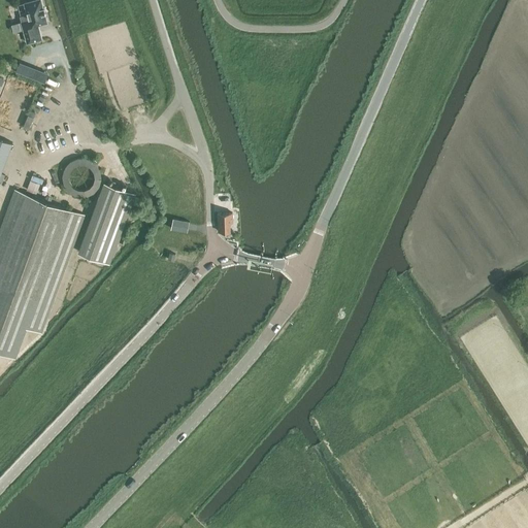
[(45,12),(44,7),(43,7),(41,0),(34,0),(25,3),(28,14),(21,17),(23,22),(22,22),(28,42),(42,38),(38,25),(47,22),(45,12)]
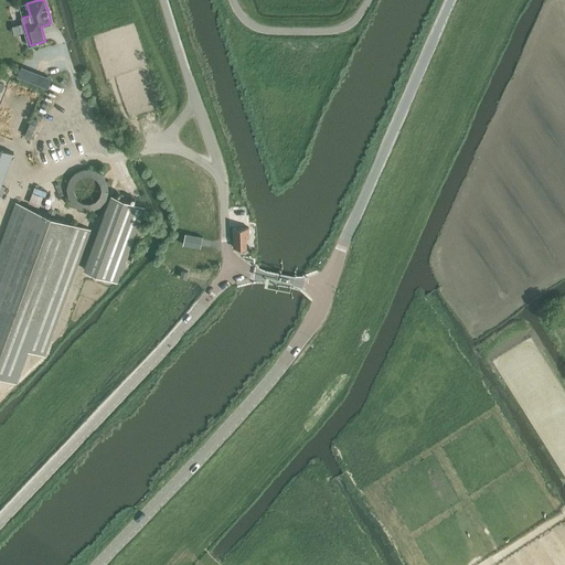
[(53,76),(21,64),(17,75),(49,88),(53,76)]
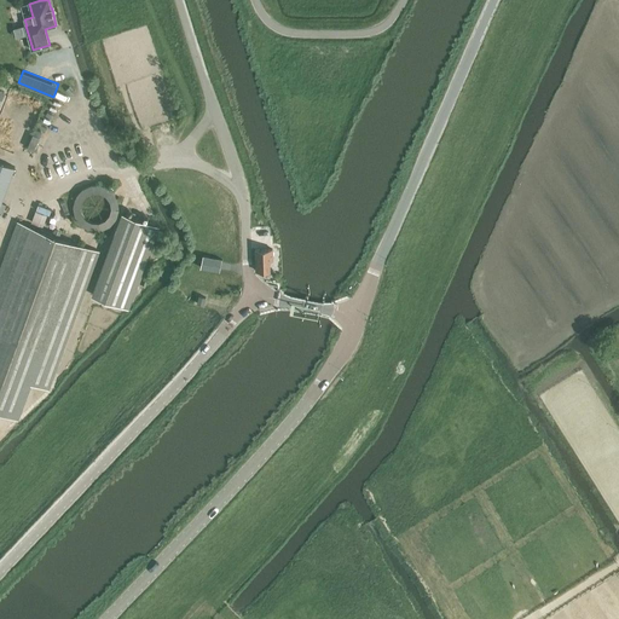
[(0,206),(15,167),(0,161),(0,206)]
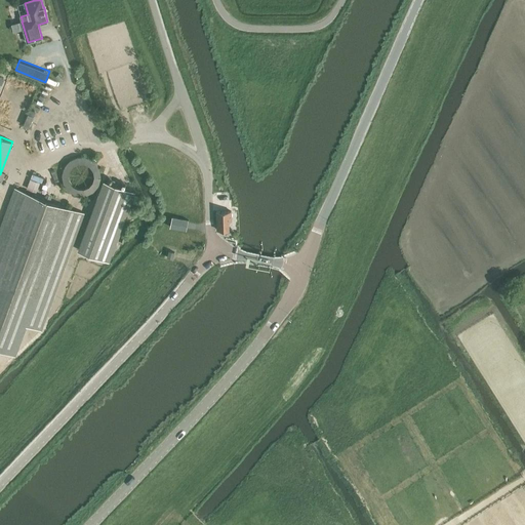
[(85,159),(79,159),(72,162),(67,166),(64,173),(64,179),(66,187),(71,193),(78,196),(86,196),(93,193),(98,188),(102,180),(101,173),(97,166),(92,161),(85,159)]
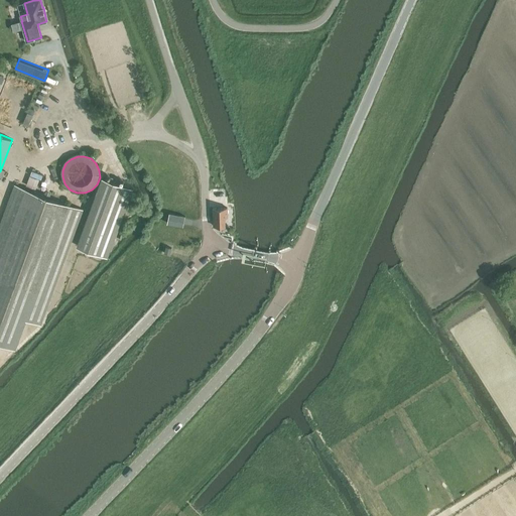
[(26,184),(35,187),(37,179),(29,176),(26,184)]
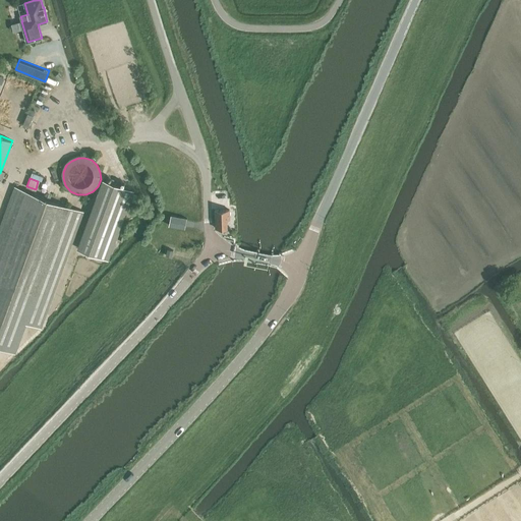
[(108,181),(81,250),(105,258),(130,190),(108,181)]
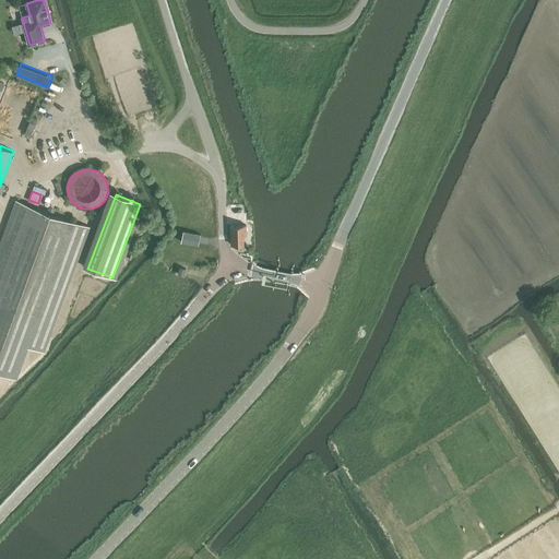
[(91,227),(74,222),(16,200),(0,242),(0,370),(18,377),(30,346),(45,352),(56,322),(91,227)]
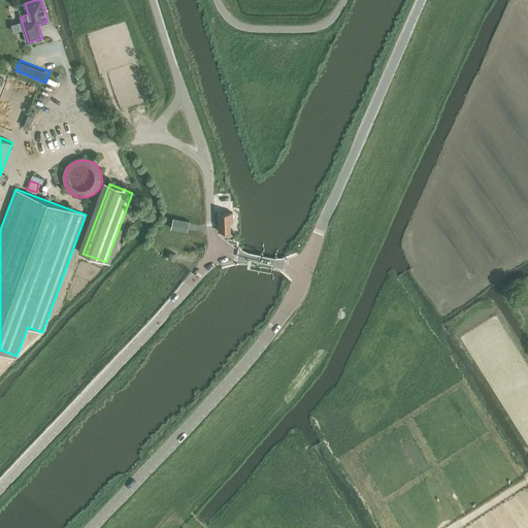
[(230,223),(233,223),(232,212),(218,212),(219,231),(231,231),(230,223)]
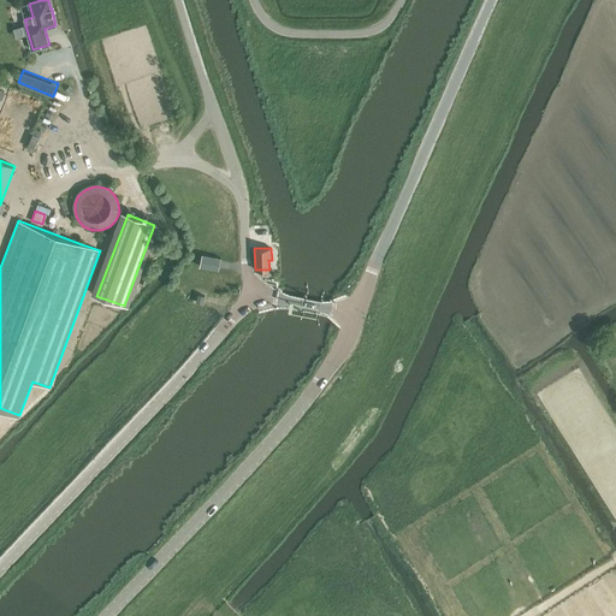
[(200,267),(207,268),(219,271),(221,258),(202,254),(200,267)]
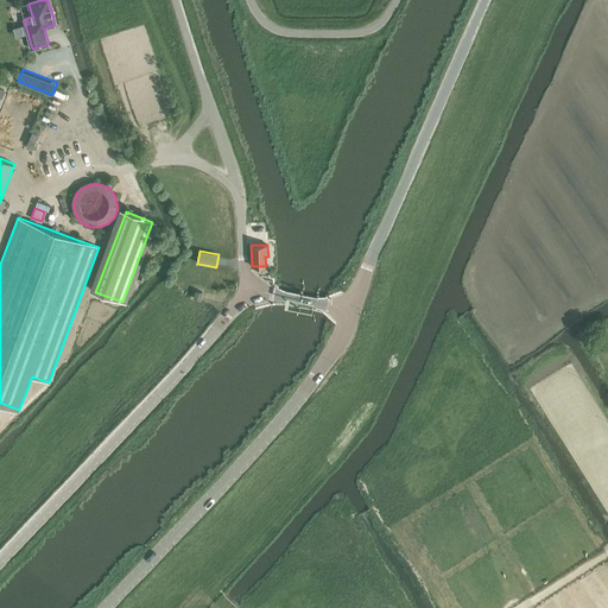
[(201,301),(203,292),(195,290),(194,298),(201,301)]
